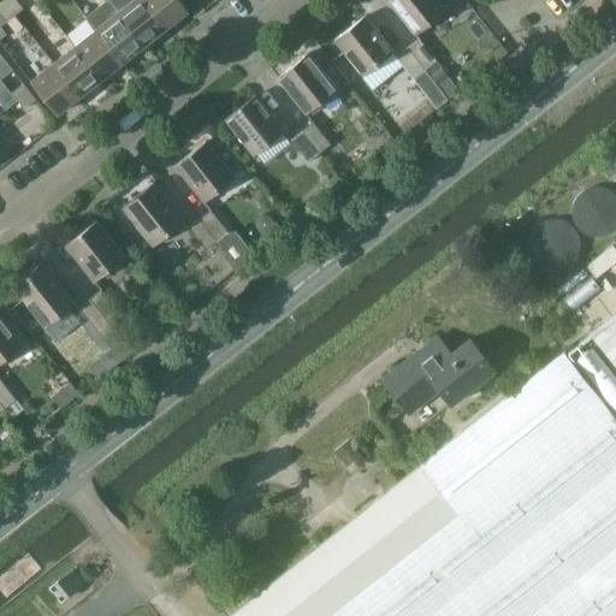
[(9,0),(5,3),(15,15),(23,9),(16,0),(9,0)]
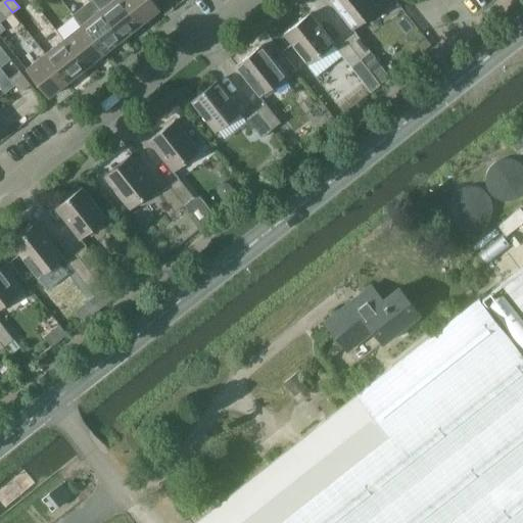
[(110,0),(99,9),(122,39),(141,24),(122,0),(110,0)]
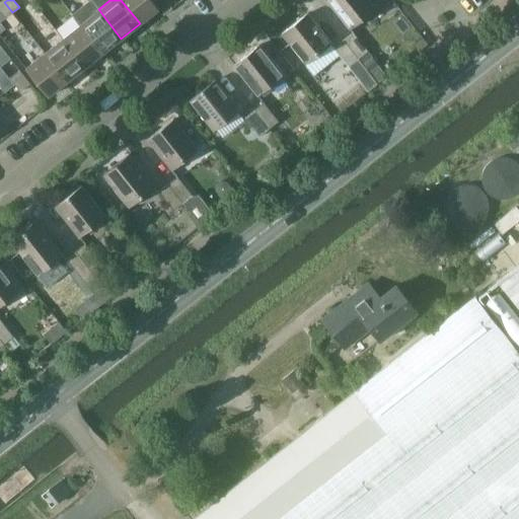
[(121,0),(140,23),(158,9),(151,0),(121,0)]
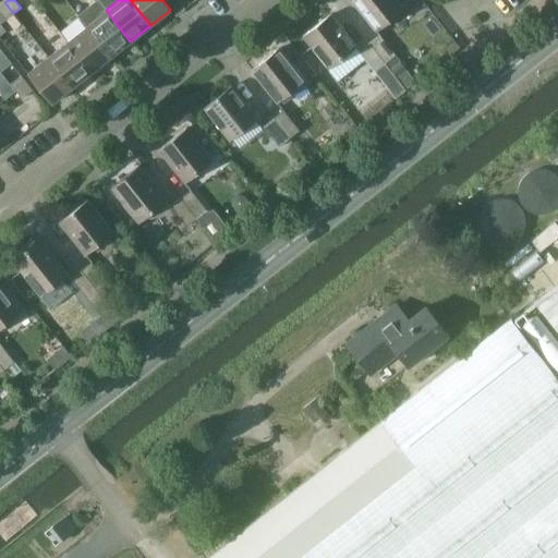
[(177,0),(162,0),(176,15),(178,14),(184,9),(177,0)]
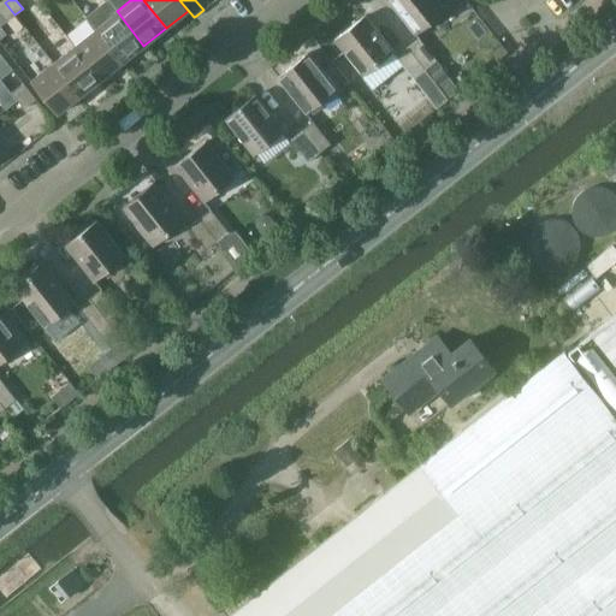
[(388,0),(416,35),(445,11),(436,0),(388,0)]
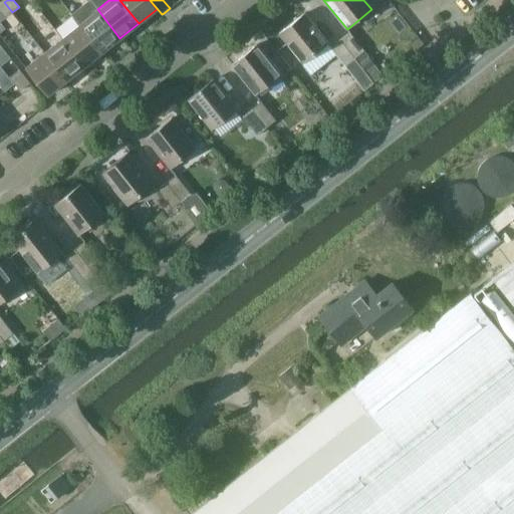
[(4,2),(0,5),(0,10),(5,18),(12,12),(4,2)]
